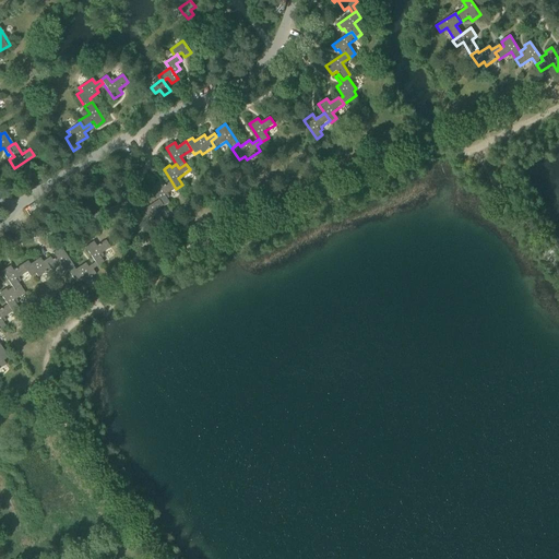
[(151,188),(159,200),(164,206),(169,203),(165,195),(176,189),(171,181),(163,187),(159,182),(151,188)]
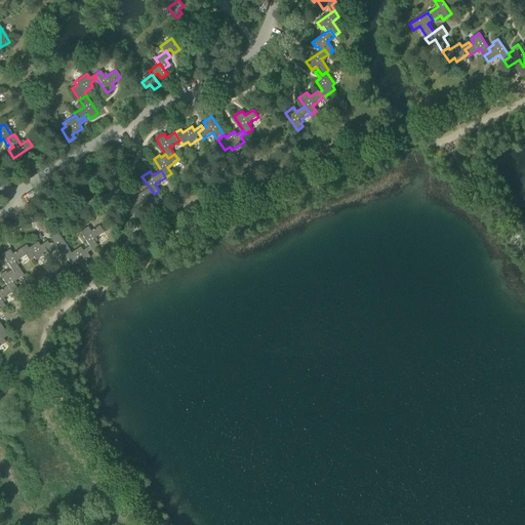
[(154,194),(150,188),(132,199),(137,207),(143,204),(148,212),(155,208),(148,198),(154,194)]
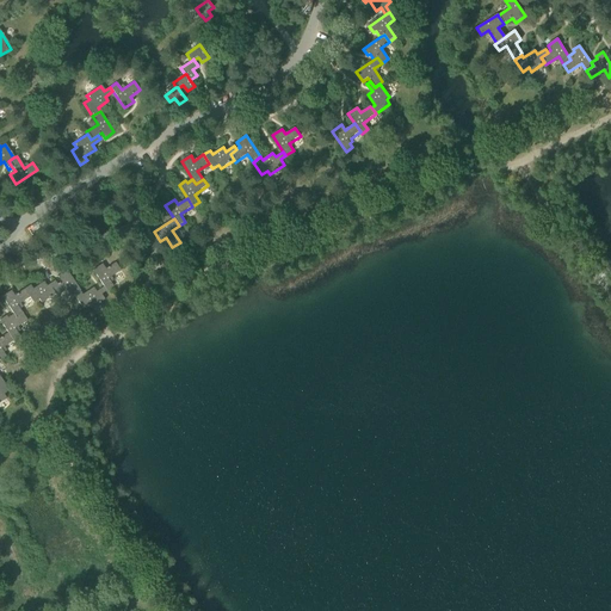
[(92,270),(104,287),(106,290),(112,287),(109,279),(121,271),(115,263),(105,269),(102,264),(92,270)]
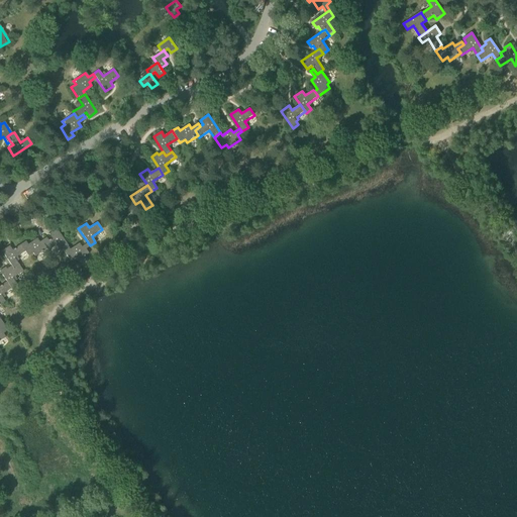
[(52,238),(48,240),(42,243),(46,249),(47,250),(59,243),(62,249),(68,245),(57,228),(48,234),(52,238)]
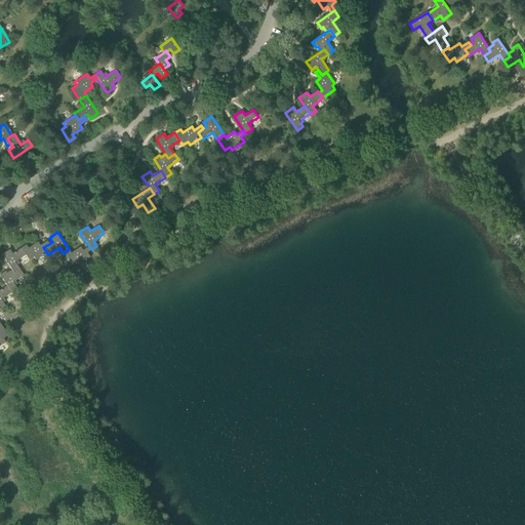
[(26,245),(19,248),(25,255),(28,260),(33,257),(36,260),(47,253),(43,247),(49,244),(47,241),(40,245),(37,242),(28,248),(26,245)]
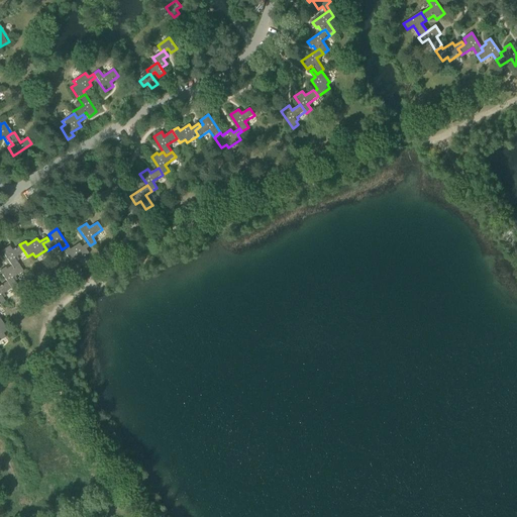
[(70,249),(68,245),(62,249),(69,261),(74,257),(77,262),(87,254),(84,249),(90,245),(88,242),(81,246),(79,243),(70,249)]
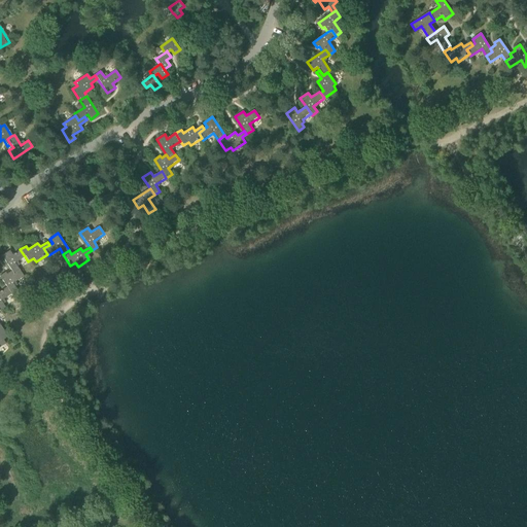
[(1,256),(11,271),(13,273),(19,269),(15,264),(25,256),(20,249),(12,255),(9,250),(1,256)]
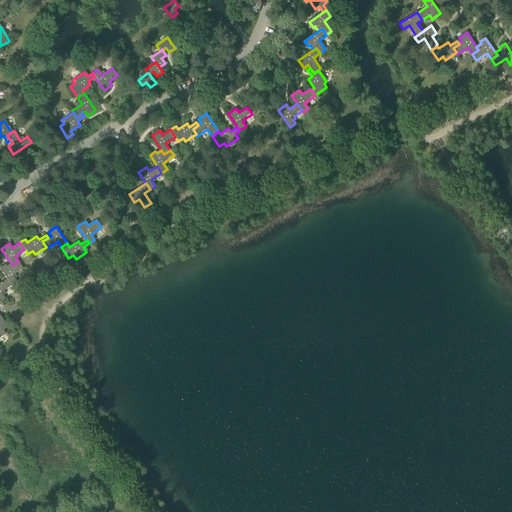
[(0,267),(0,269),(6,279),(11,286),(17,282),(13,276),(23,269),(18,261),(13,265),(11,263),(6,266),(5,264),(0,267)]
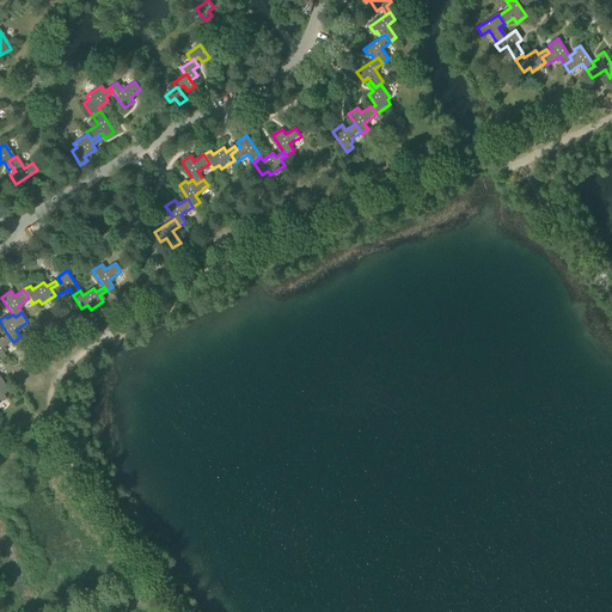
[(0,360),(5,356),(1,350),(13,342),(7,334),(0,338),(0,360)]
